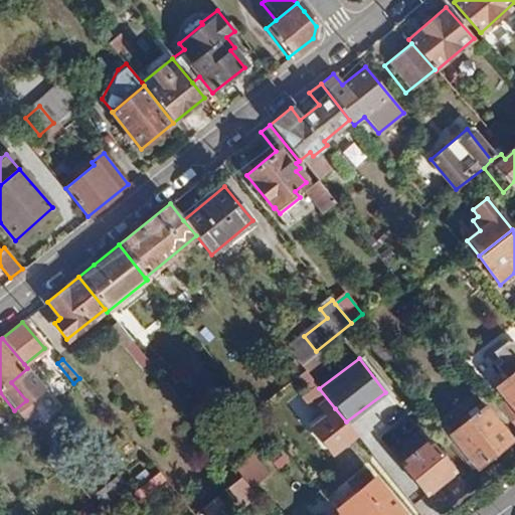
[(505,378),(496,385),(514,408),(514,369),(510,363),(499,371),(505,378)]
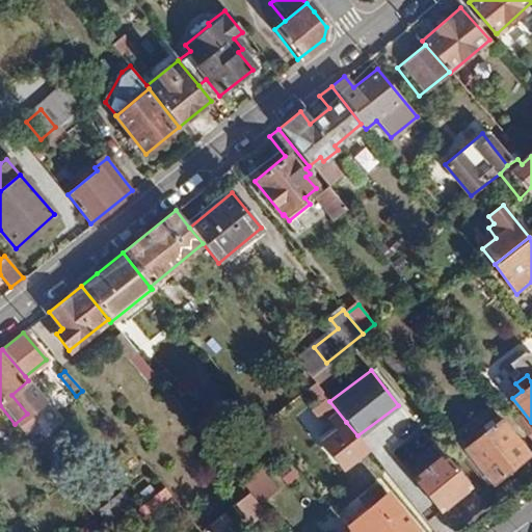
[(485,420),(457,441),(485,476),(521,449),(487,406),(480,413),(485,420)]
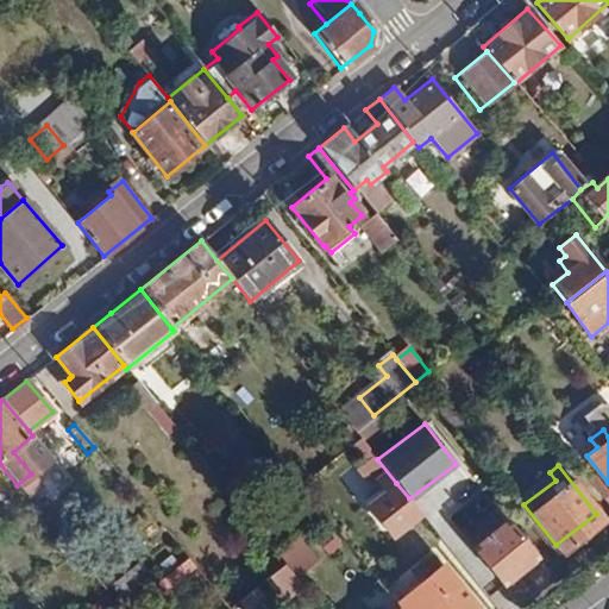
[(396,483),(369,506),(391,533),(419,510),(409,498),(396,483)]
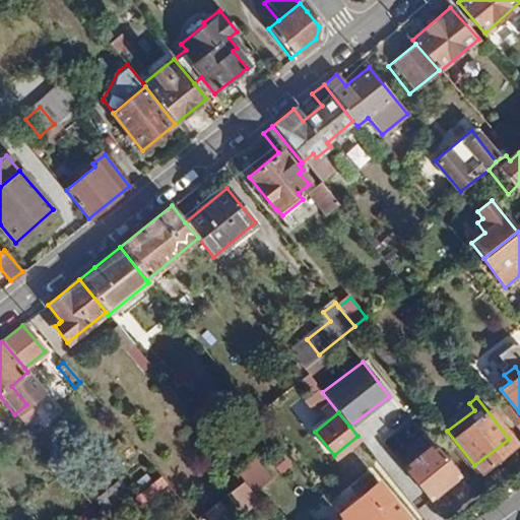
[(467,465),(435,426),(426,434),(435,445),(405,468),(431,500),(459,476),(457,473),(467,465)]
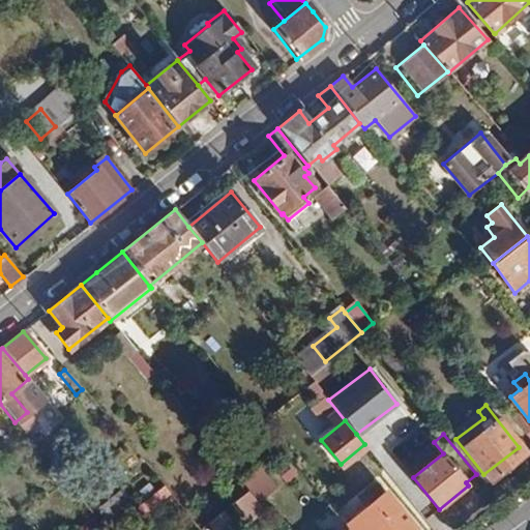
[(257,468),(241,481),(248,491),(257,501),(272,487),(257,468)]
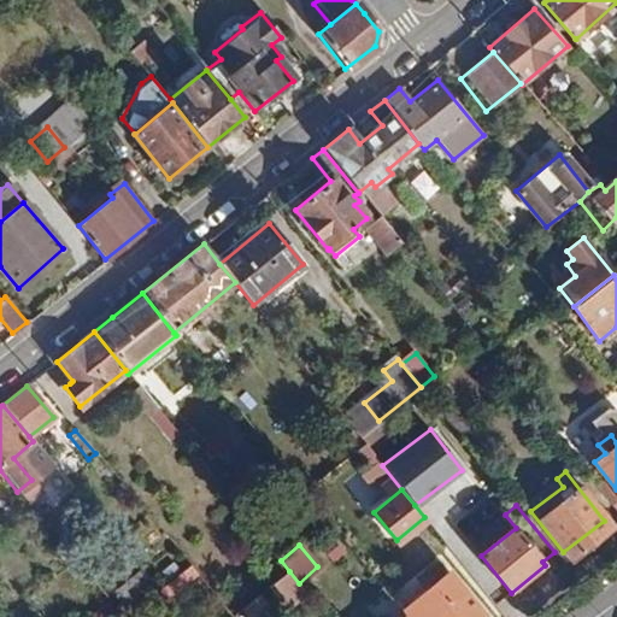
[(139,571),(115,591),(129,607),(152,589),(139,571)]
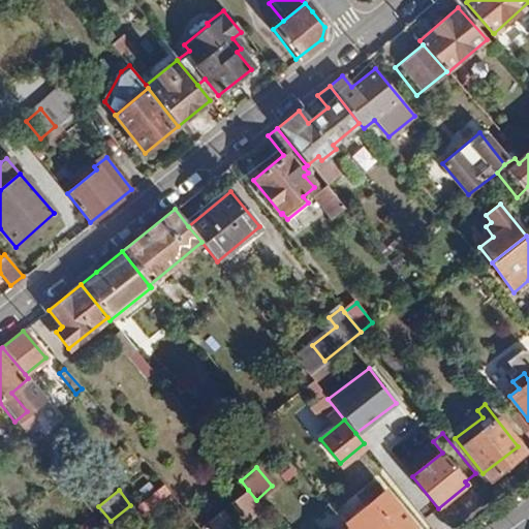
[(384,491),(344,524),(347,528),(411,528),(414,527),(384,491)]
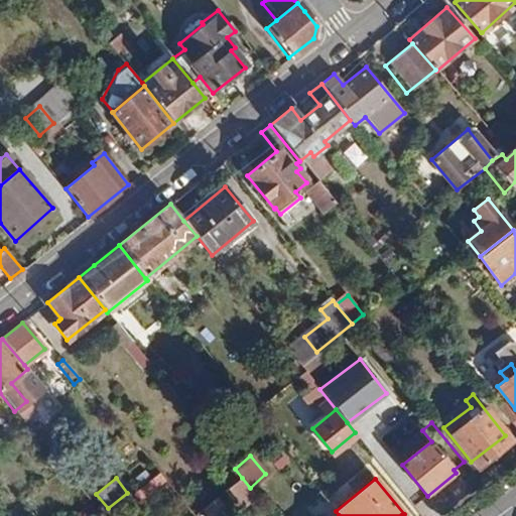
[(312,515),(339,515),(336,511),(321,495),(306,508),(312,515)]
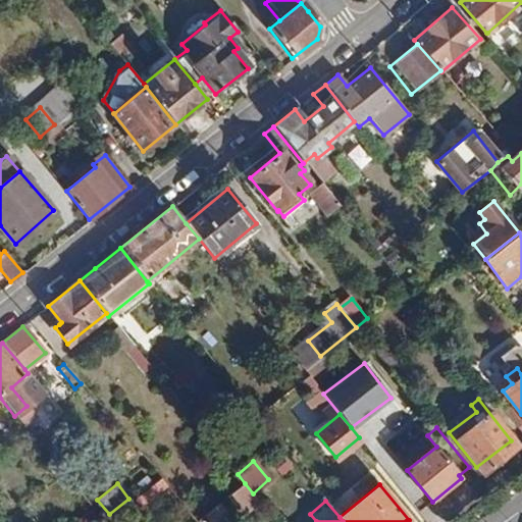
[(239,521),(224,504),(207,517),(210,521),(239,521)]
